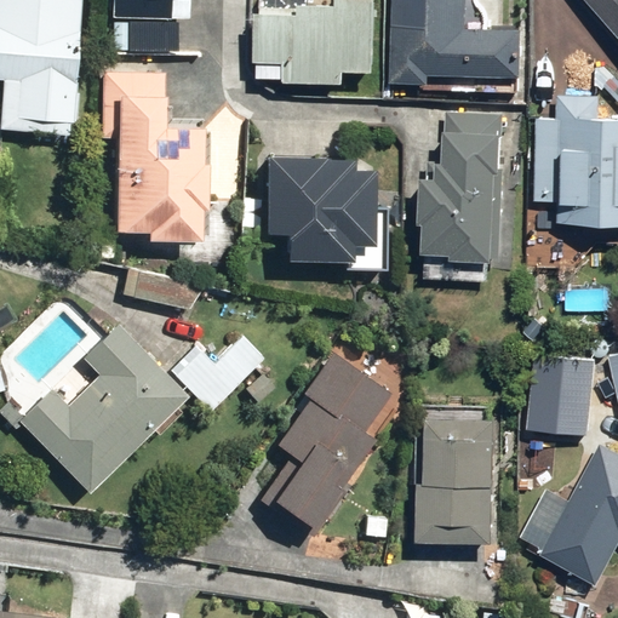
[(0,0),(0,83),(3,84),(0,114),(0,132),(76,137),(84,0),(0,0)]
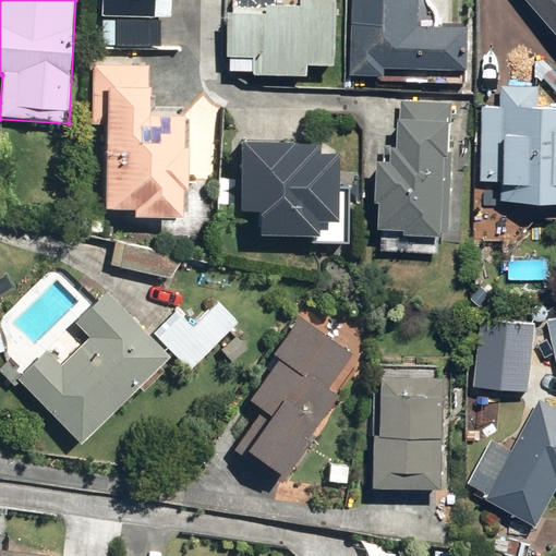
[(95,0),(95,17),(170,19),(170,0),(95,0)]
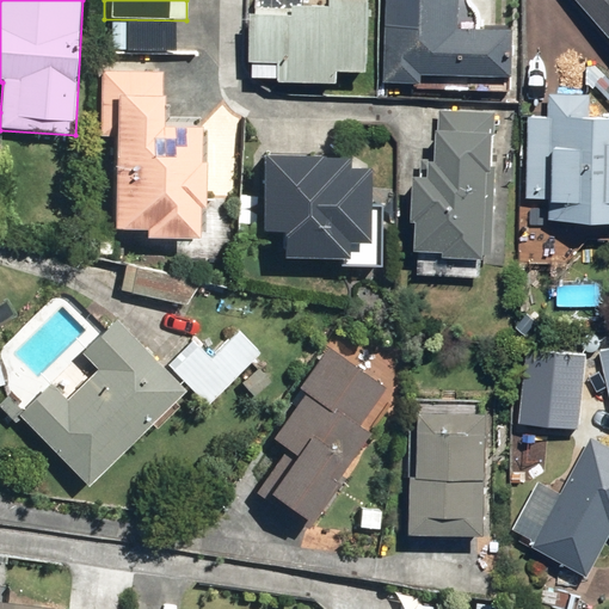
[(332,0),(332,5),(305,2),(303,0),(257,0),(252,74),(283,77),(283,81),(342,85),(343,69),(368,72),(373,0),(332,0)]
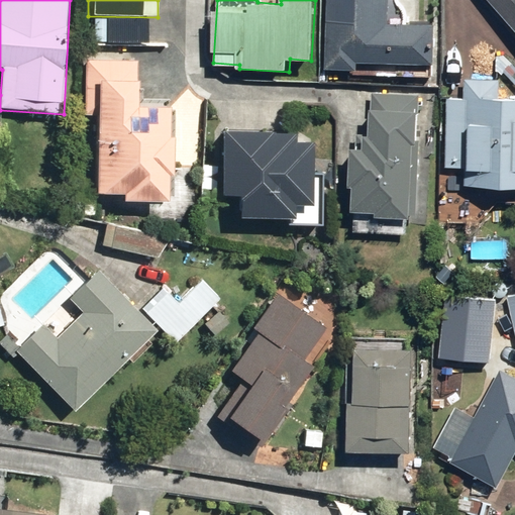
[(389,0),(328,0),(326,69),(362,71),(362,62),(432,65),(434,23),(389,21),(389,0)]
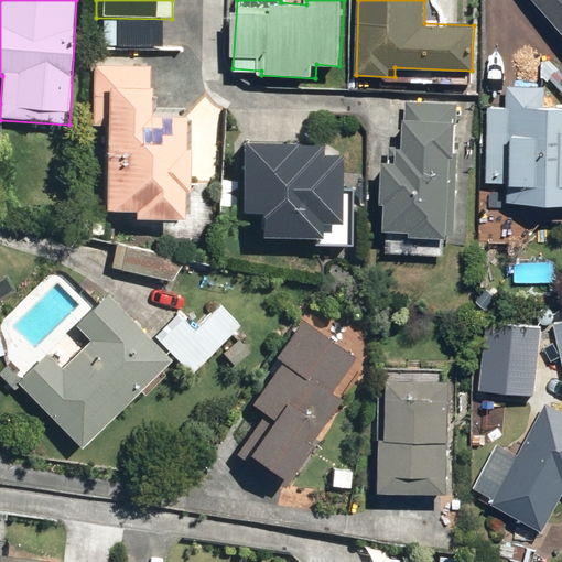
[(561,0),(536,0),(561,29),(561,0)]
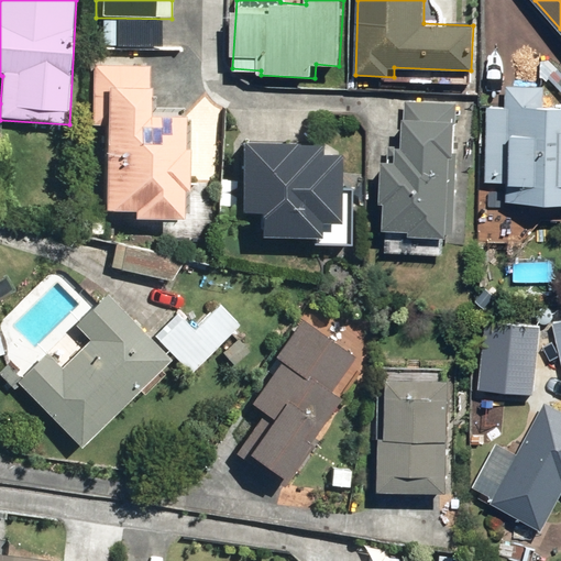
[(149,67),(91,65),(90,128),(102,128),(101,210),(130,210),(130,220),(182,220),(187,111),(149,110),(149,67)]
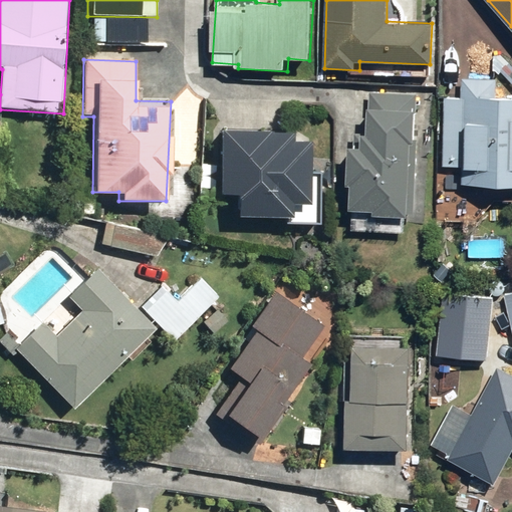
[(511,99),(498,99),(498,82),(466,81),(466,100),(448,100),(446,168),(462,168),(461,187),(511,188),(511,99)]
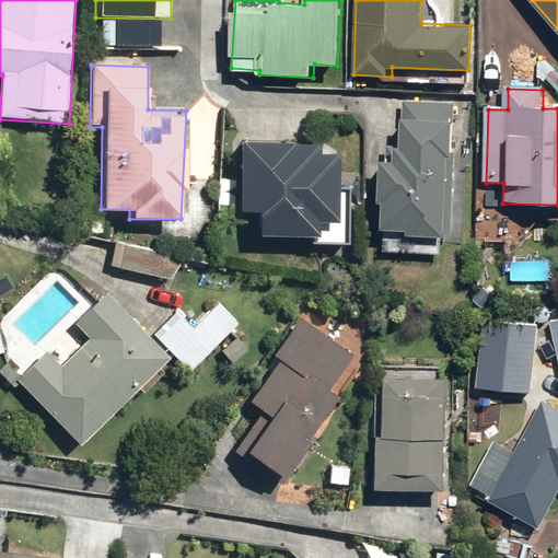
[(384,228),(387,228),(386,251),(438,253),(438,236),(450,237),(455,103),(407,101),(405,149),(399,148),(399,159),(384,159),(382,204),(385,204),(384,228)]
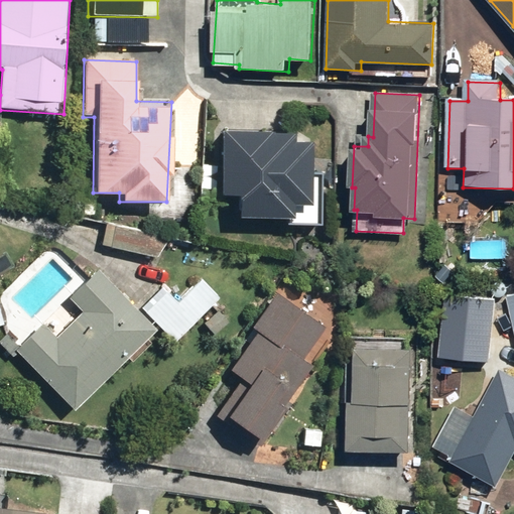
[(293,133),(221,130),(219,168),(203,167),(202,191),(234,193),(233,215),(289,218),(288,225),(318,227),(319,199),(307,198),(310,142),(292,141),(293,133)]
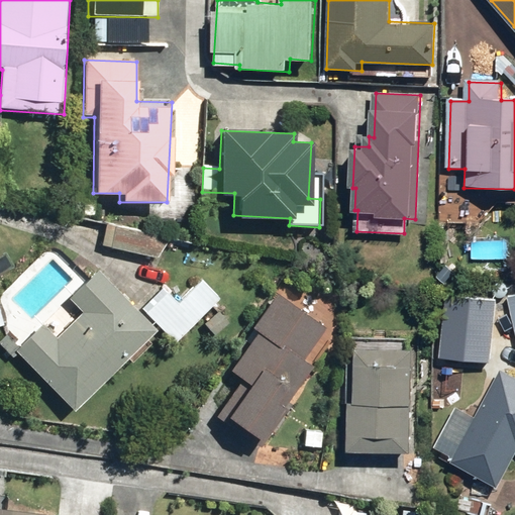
[(151,234),(108,223),(104,248),(148,255),(151,234)]
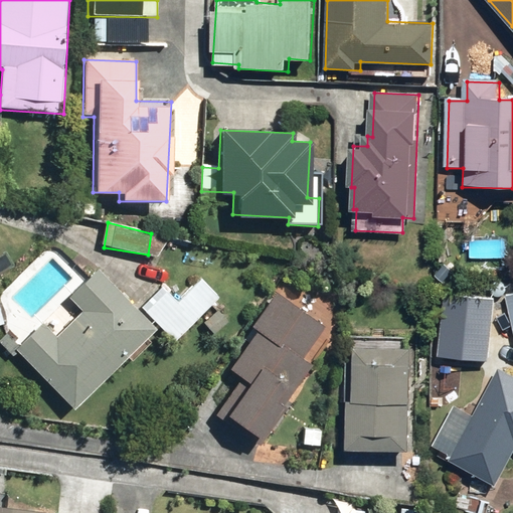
[(71,408),(155,328),(96,271),(67,298),(82,313),(57,338),(41,322),(14,348),(71,408)]
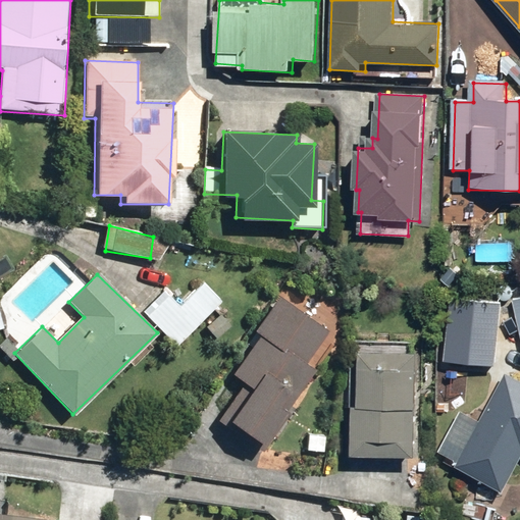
[(165,292),(144,314),(177,346),(223,298),(205,281),(182,306),(165,292)]
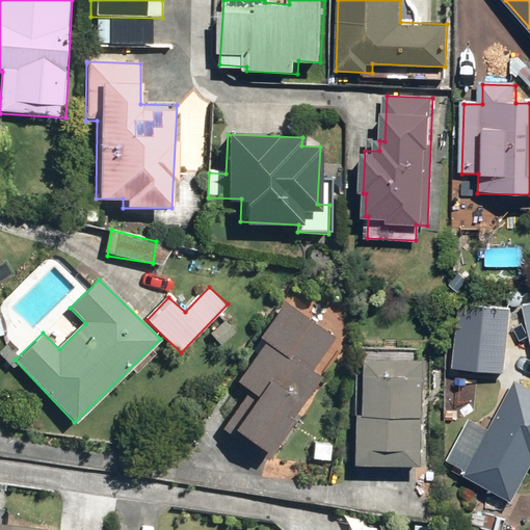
[(336,340),(284,305),(259,338),(265,342),(236,380),(249,391),(226,422),(265,452),(322,375),(314,369),(336,340)]
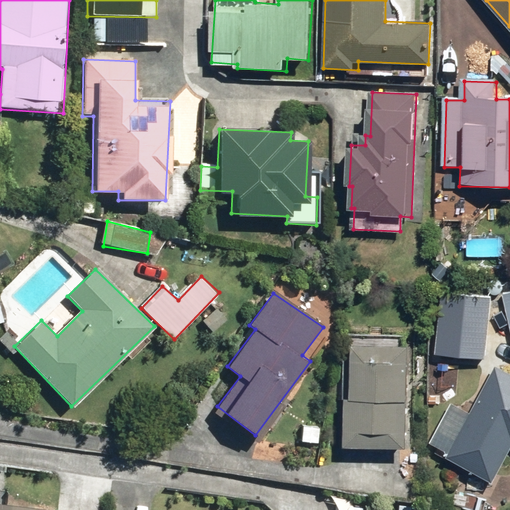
[(409,449),(410,346),(348,345),(346,448),(409,449)]
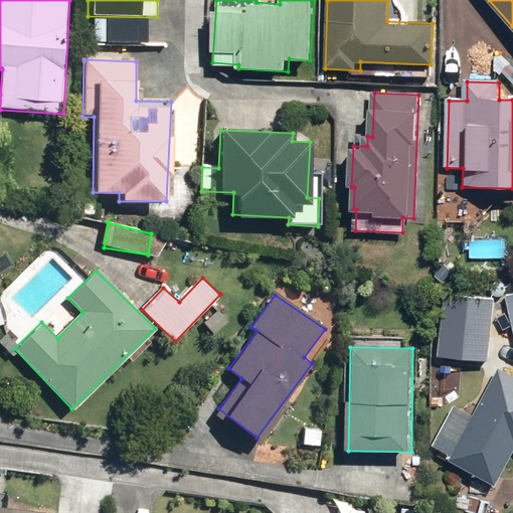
[(512,375),(498,369),(476,415),(454,405),(435,444),(454,453),(449,463),(501,488),(512,462),(512,375)]
